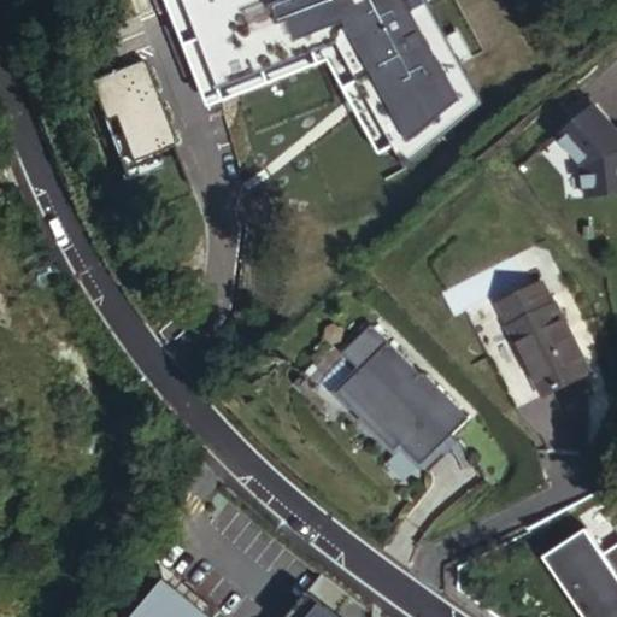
[(427,0),(178,0),(175,1),(211,94),(338,45),(405,168),(483,104),(427,0)]
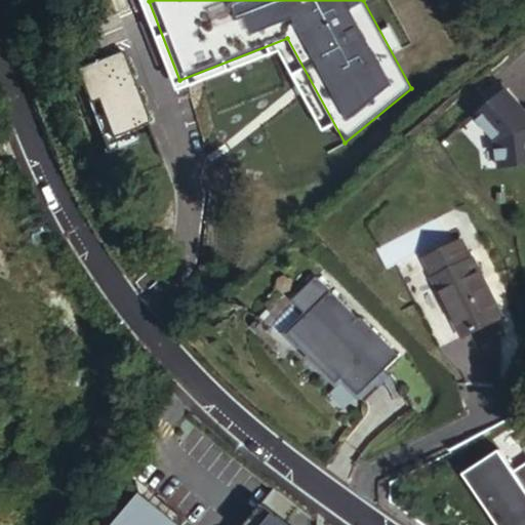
[(150,123),(122,51),(76,69),(104,140),(150,123)]
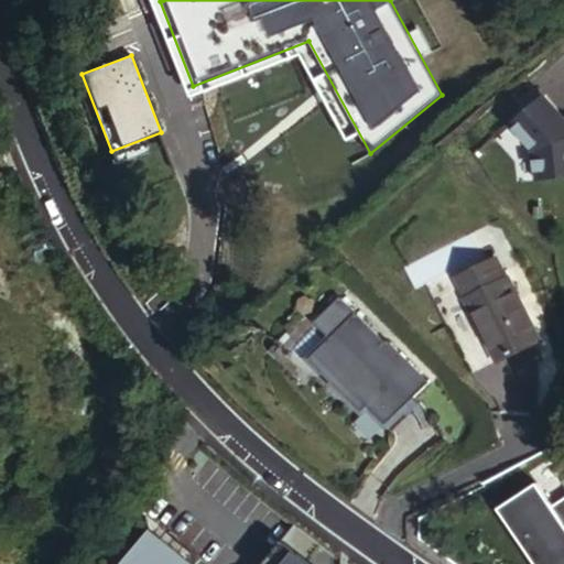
[(563,119),(544,97),(497,139),(517,161),(519,182),(563,176),(563,119)]
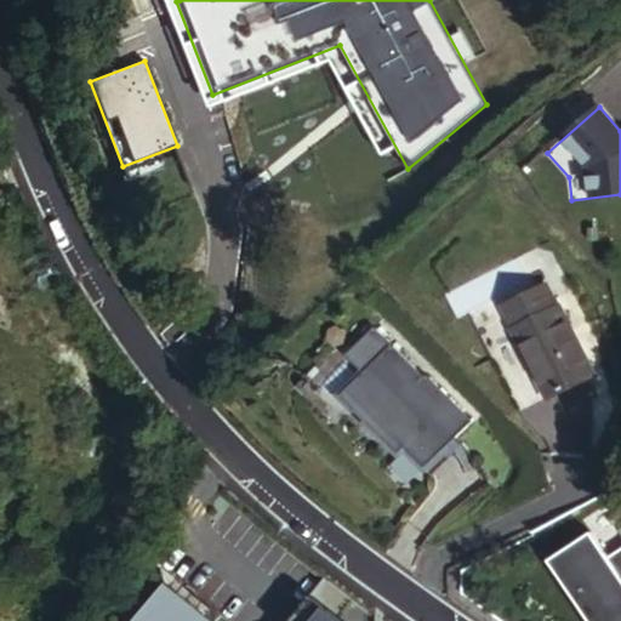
[(511,311),(556,400),(602,376),(553,288),(511,311)]
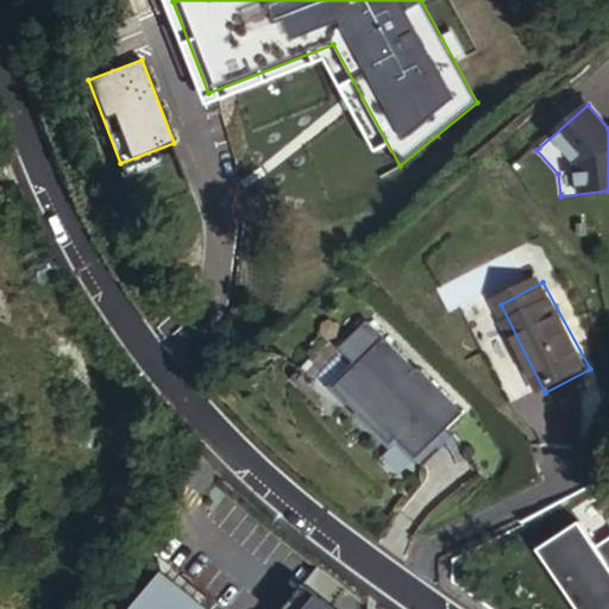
[(424,465),(464,413),(413,376),(412,378),(356,336),(332,366),(352,382),(333,407),(396,456),(401,449),(424,465)]
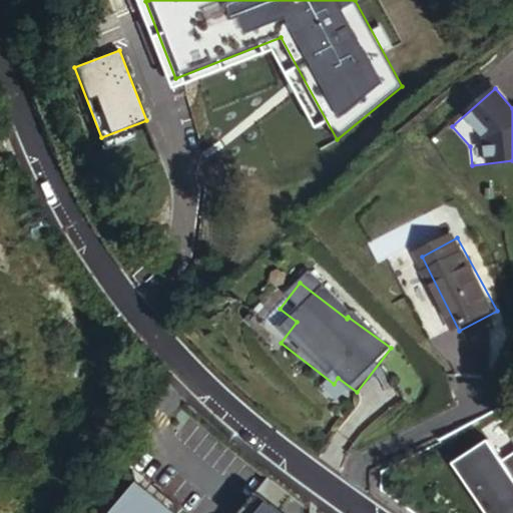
[(0,395),(0,426),(9,423),(0,395)]
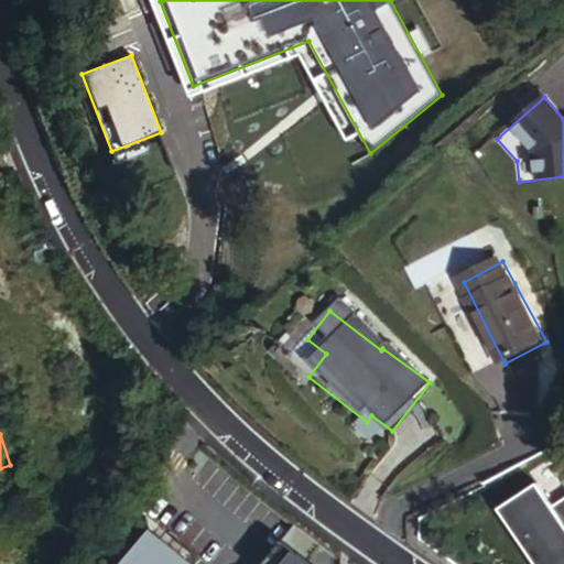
[(563,563),(563,498),(555,505),(540,481),(507,505),(546,563),(563,563)]
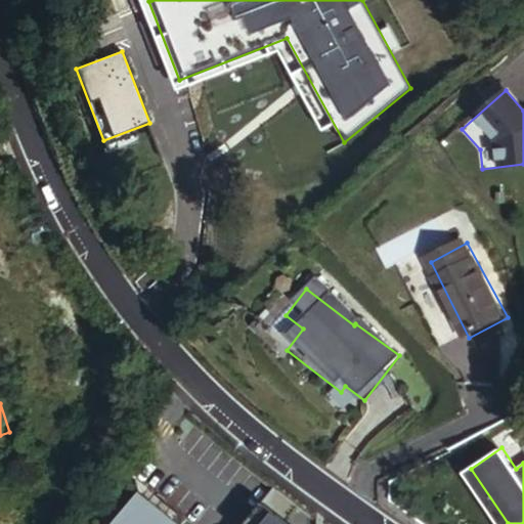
[(111,523),(184,523),(186,522),(144,485),(111,523)]
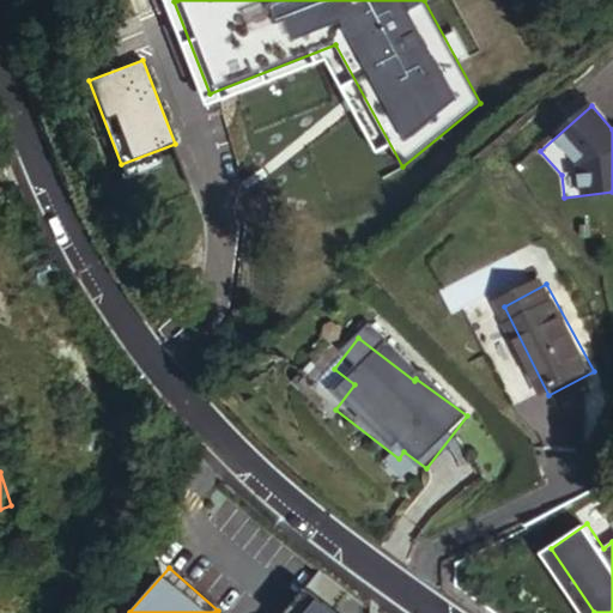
[(286,612),(337,612),(305,589),(286,612)]
